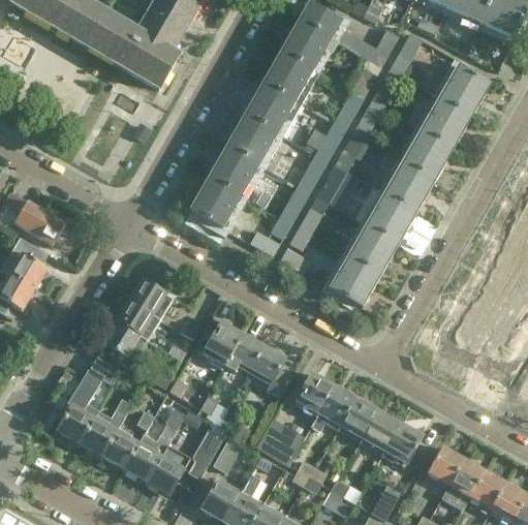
[(7,0),(117,64),(137,29),(129,25),(87,0),(7,0)]
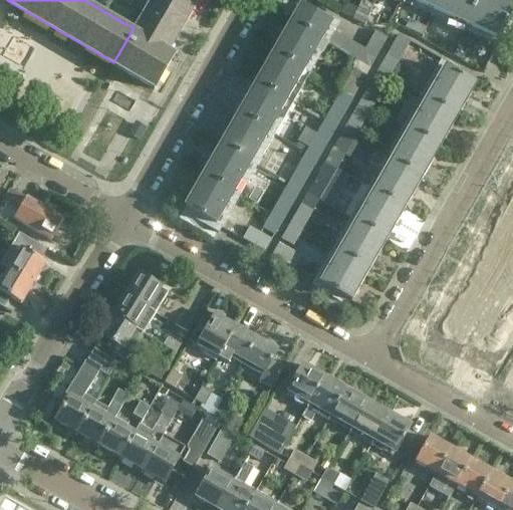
[(151,0),(146,10),(137,5),(125,24),(134,28),(113,62),(155,86),(175,52),(168,48),(196,0),(151,0)]
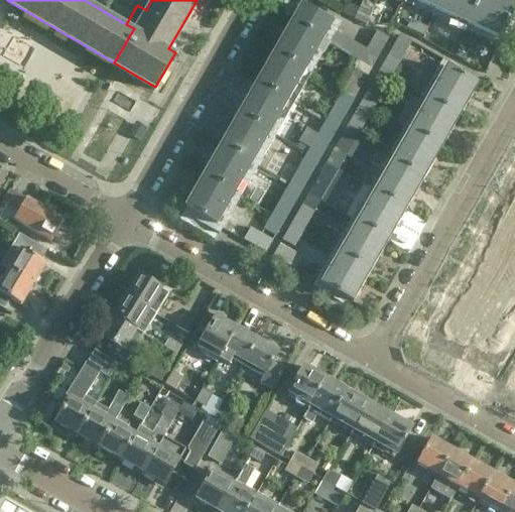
[(420,0),(501,36),(514,6),(514,3),(508,0),(420,0)]
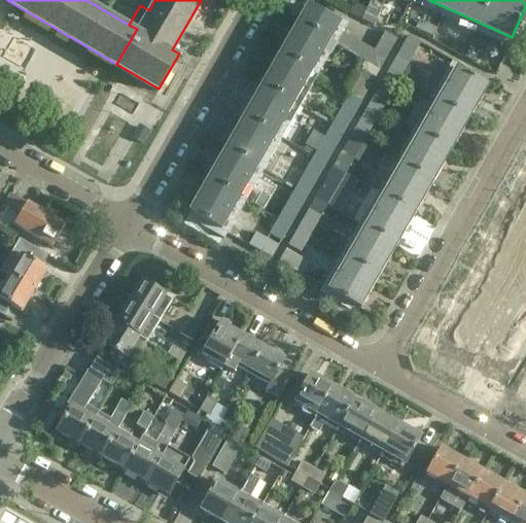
[(308,3),(226,144),(190,208),(228,230),(300,104),(294,101),(330,37),(338,26),(340,21),(308,3)]
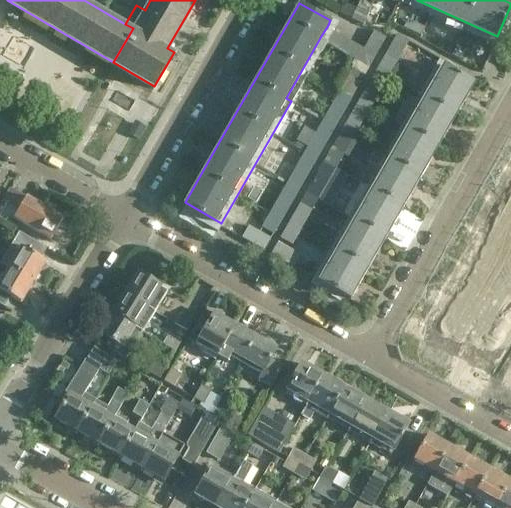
[(321,36),(328,41),(335,29),(328,25),(321,36)]
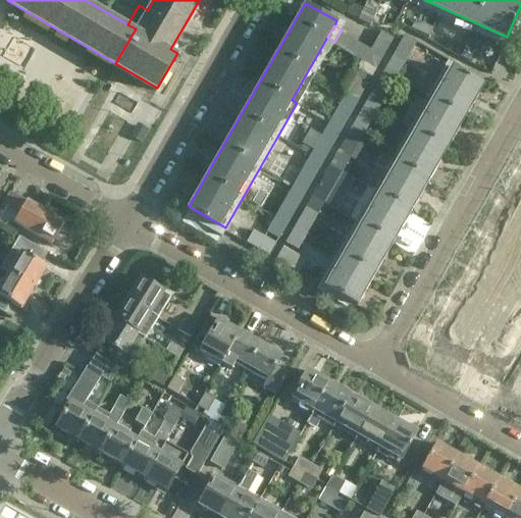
[(377,36),(389,43),(394,35),(381,28),(377,36)]
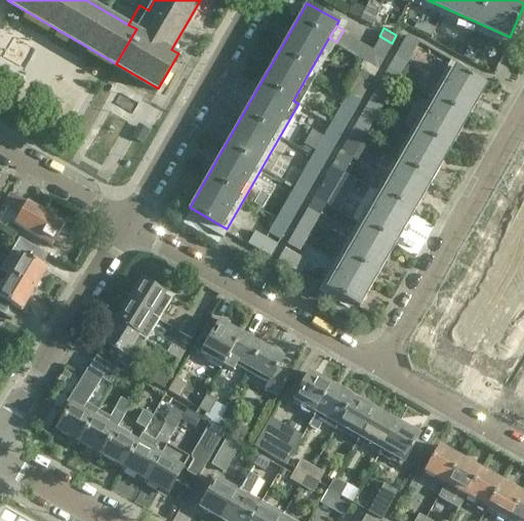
[(351,34),(344,30),(336,42),(345,46),(351,34)]
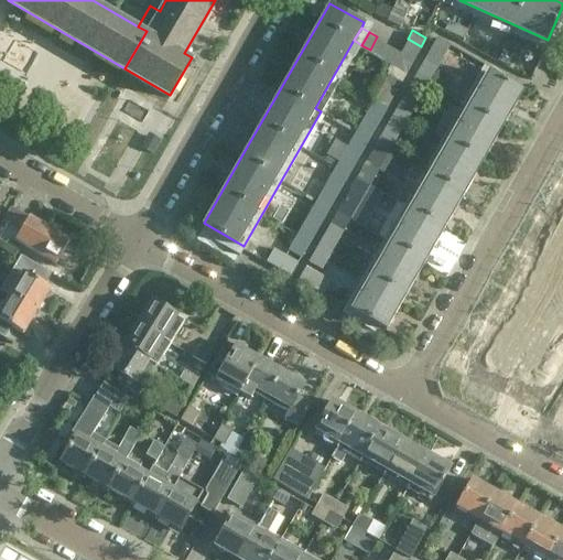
[(446,51),(451,42),(452,42),(437,34),(433,43),(446,51)]
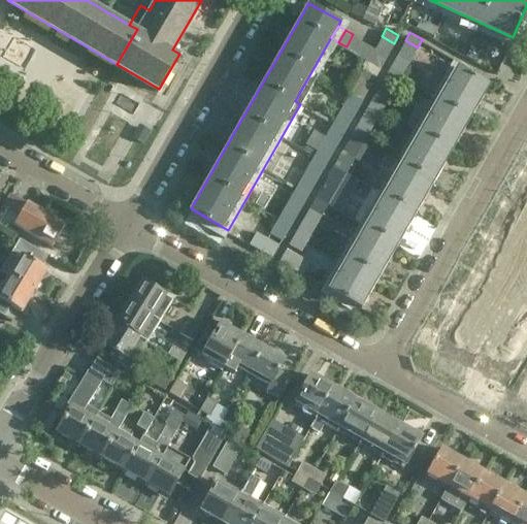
[(360,38),(353,34),(347,46),(354,51),(360,38)]
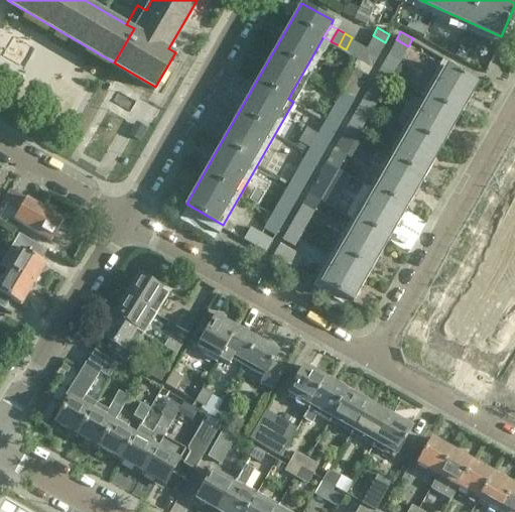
[(373,35),(369,42),(380,49),(385,42),(373,35)]
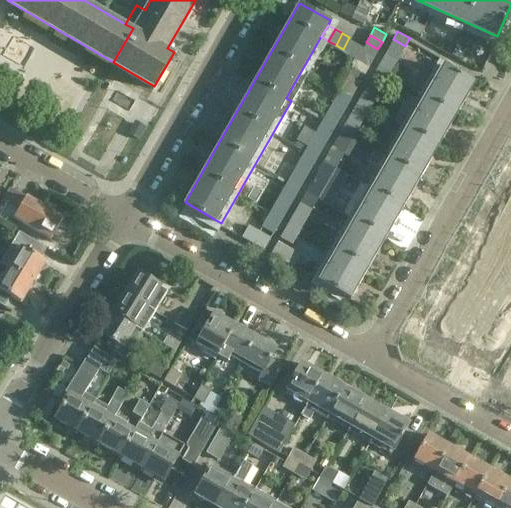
[(357,41),(349,37),(343,49),(350,53),(357,41)]
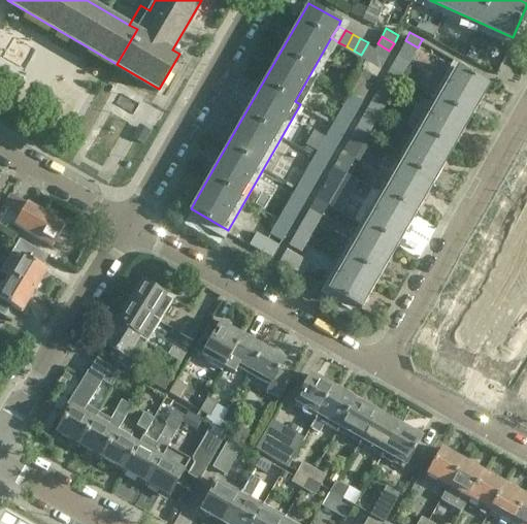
[(418,47),(405,40),(401,47),(414,55),(418,47)]
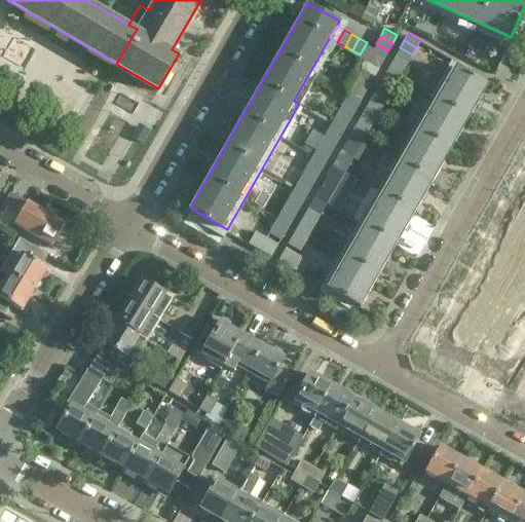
[(374,46),(367,42),(360,54),(367,59),(371,51),(374,46)]
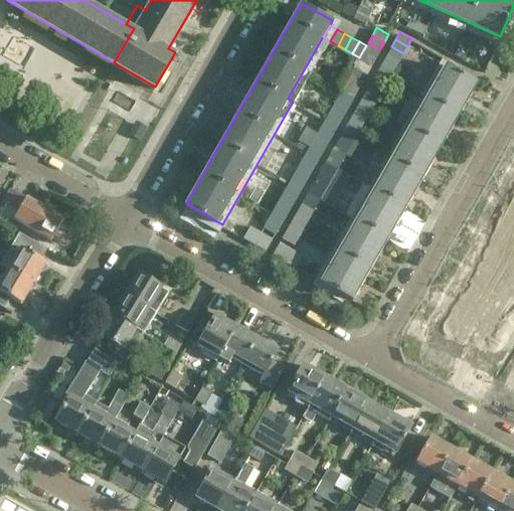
[(368,42),(366,45),(363,50),(375,57),(379,49),(368,42)]
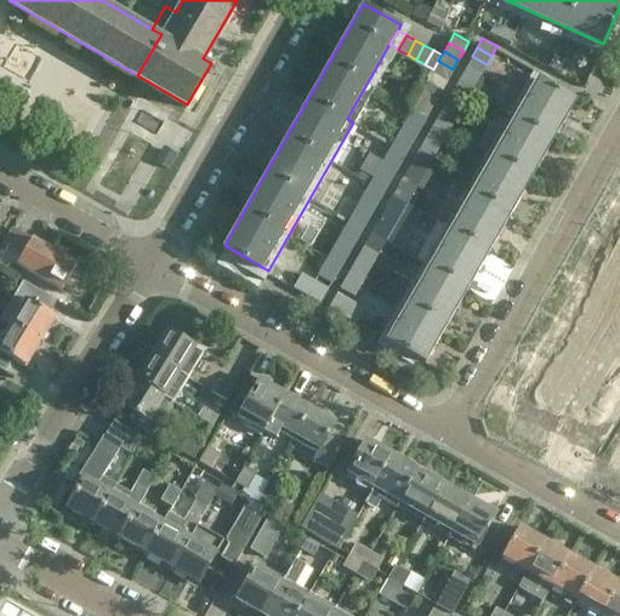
[(472,56),(467,64),(482,73),(487,64),(472,56)]
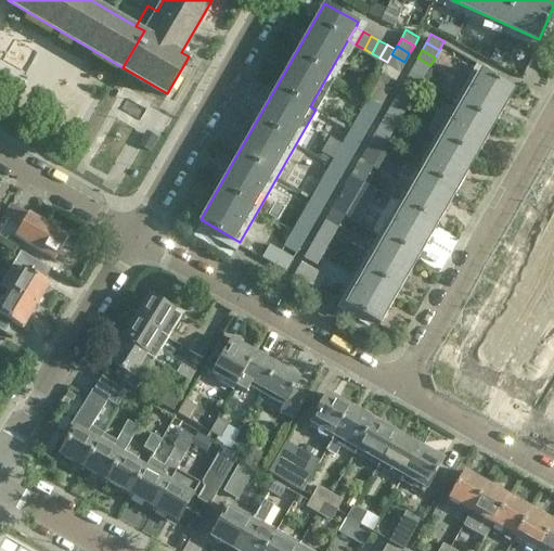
[(391,54),(387,62),(397,68),(400,69),(404,62),(391,54)]
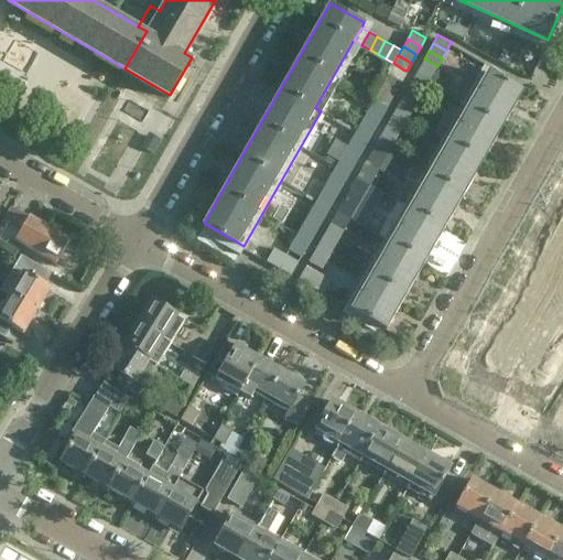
[(424,58),(420,66),(433,74),(437,66),(424,58)]
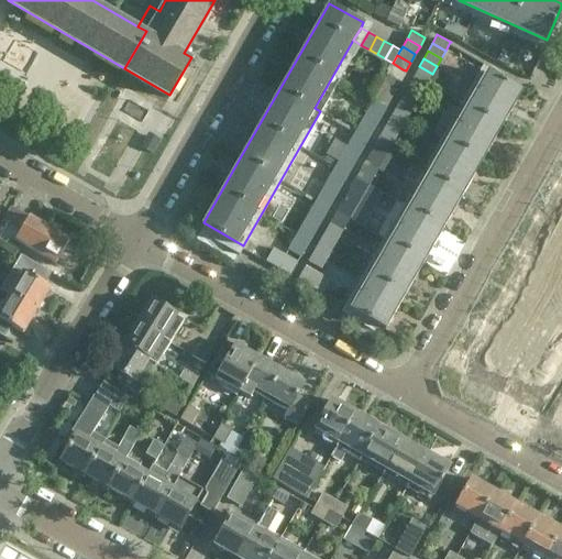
[(393,63),(388,72),(400,79),(401,79),(406,70),(403,69),(393,63)]
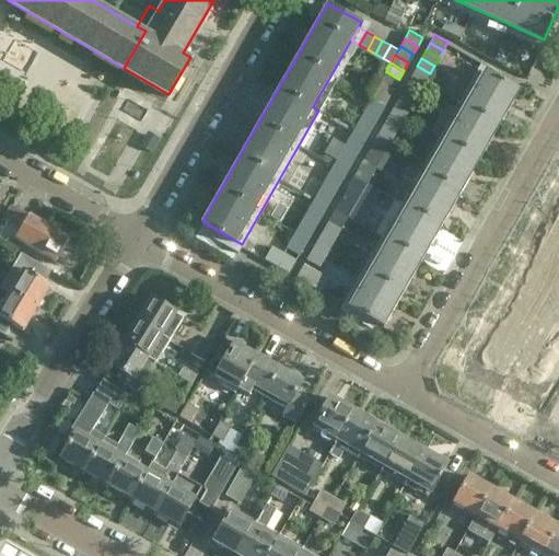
[(417,66),(412,73),(426,81),(430,73),(417,66)]
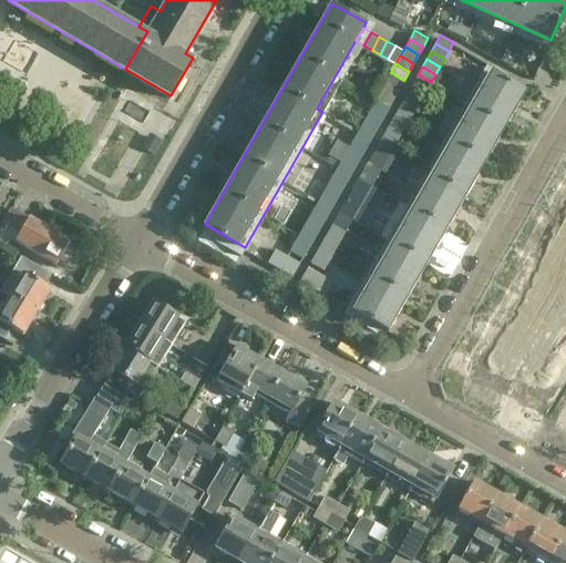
[(491,70),(412,206),(373,275),(353,308),(389,328),(428,259),(525,90),(491,70)]
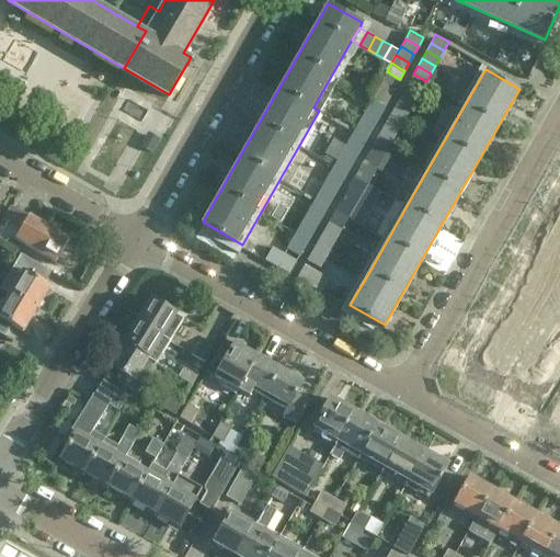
[(381,79),(395,87),(400,79),(399,79),(387,71),(381,79)]
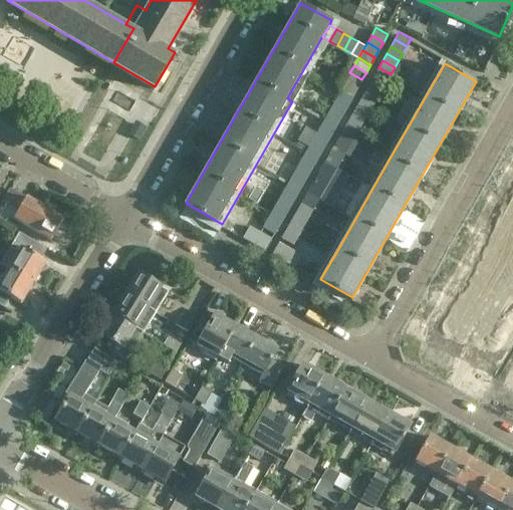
[(378,67),(373,76),(386,82),(391,74),(378,67)]
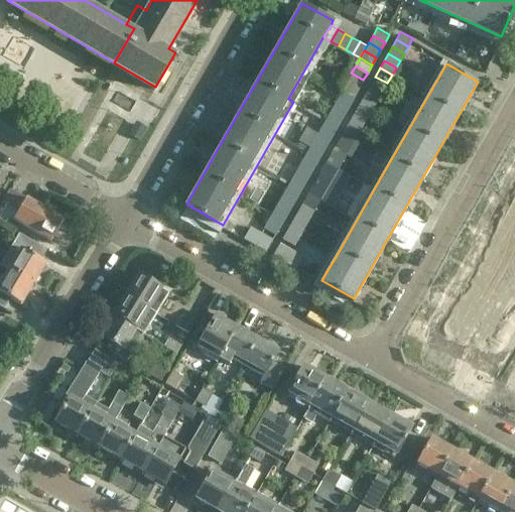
[(351,73),(347,81),(359,88),(363,80),(351,73)]
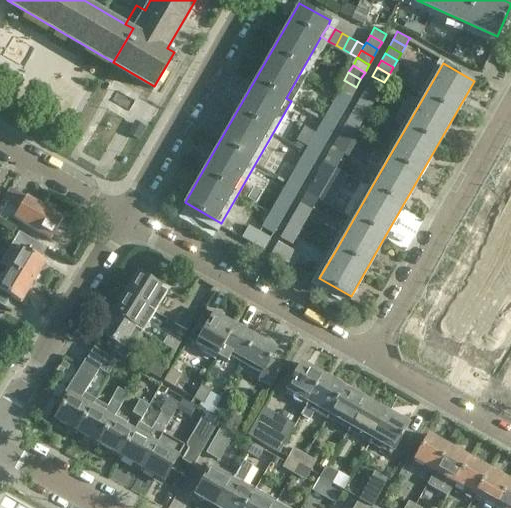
[(384,82),(372,76),(368,83),(380,90),(384,82)]
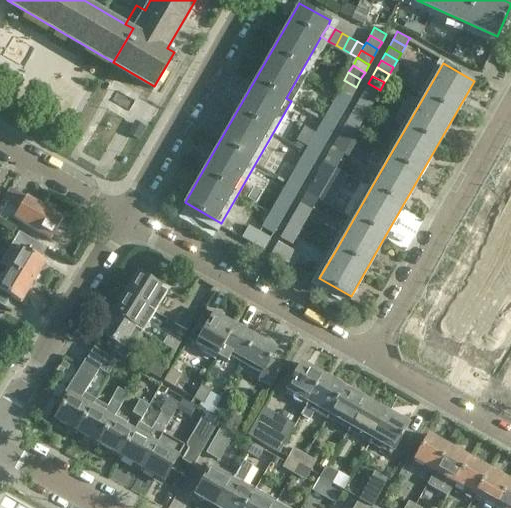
[(344,80),(340,87),(352,94),(356,87),(344,80)]
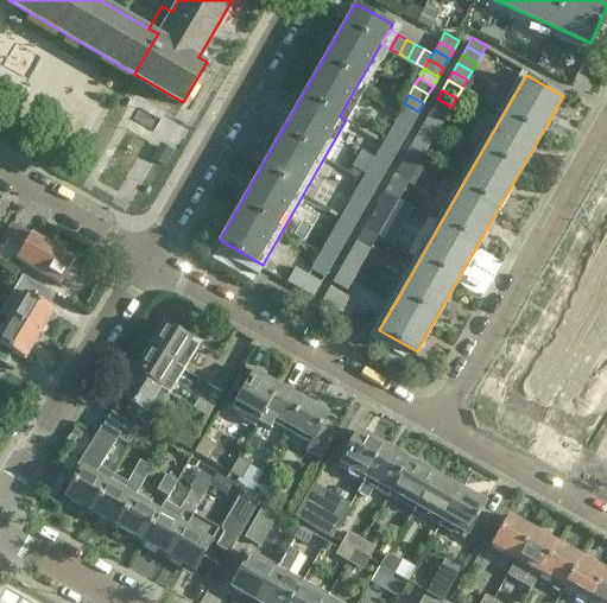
[(451,107),(437,99),(432,107),(447,115),(451,107)]
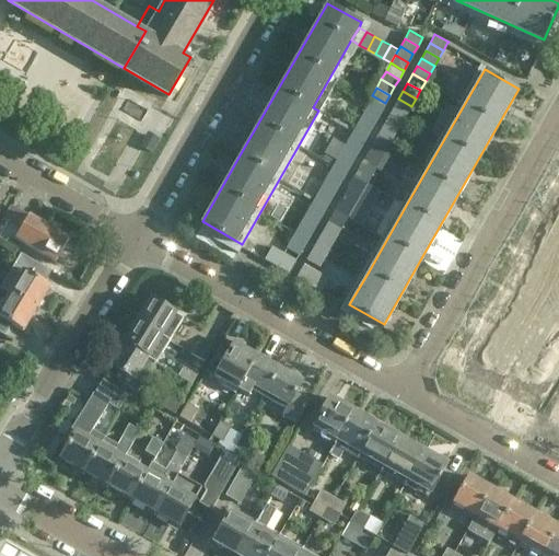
[(398,99),(393,106),(407,114),(411,106),(398,99)]
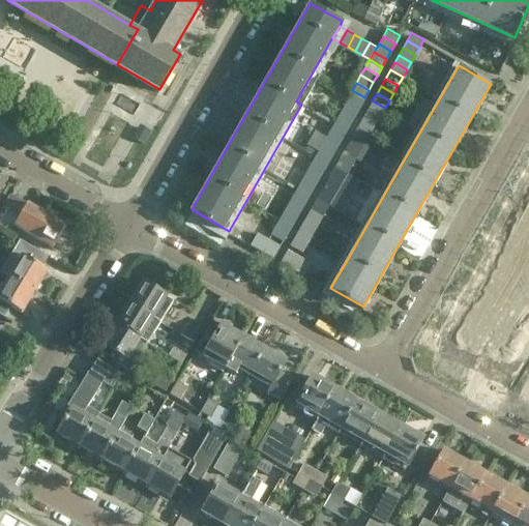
[(359,106),(347,99),(343,107),(355,114),(359,106)]
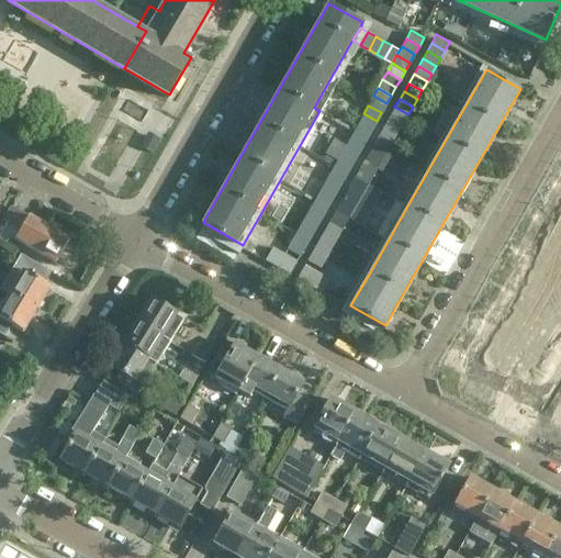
[(394,107),(389,116),(403,124),(408,114),(394,107)]
